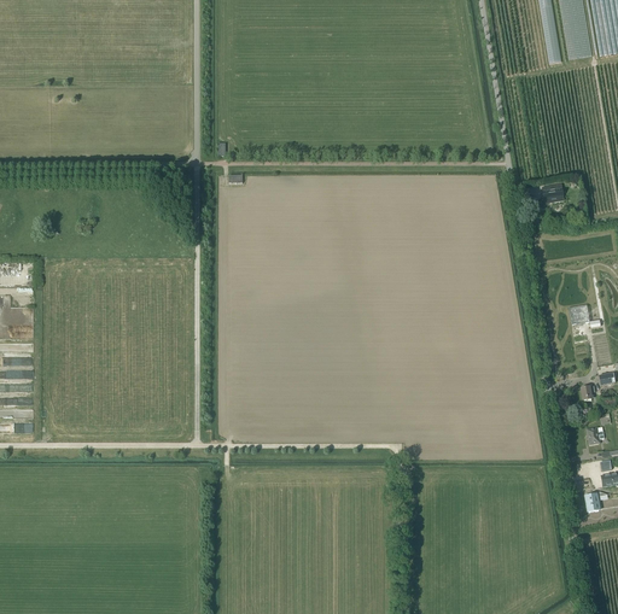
[(561,181),(541,185),(544,202),(552,200),(551,196),(558,194),(558,197),(564,196),(561,181)]
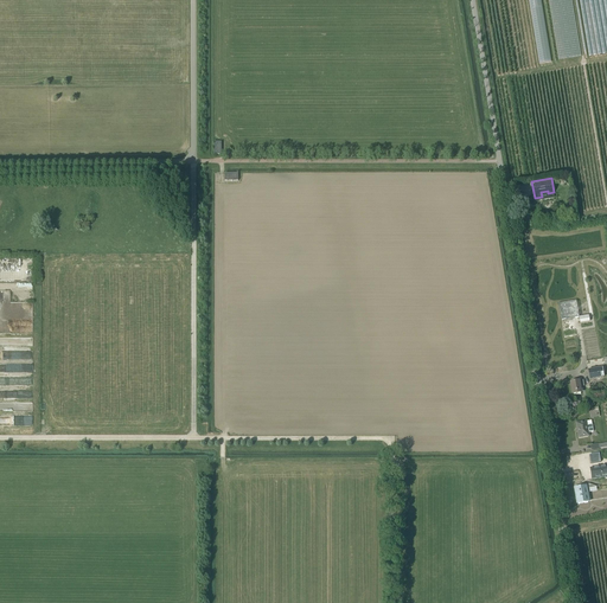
[(579,314),(576,297),(558,300),(561,318),(579,314)]
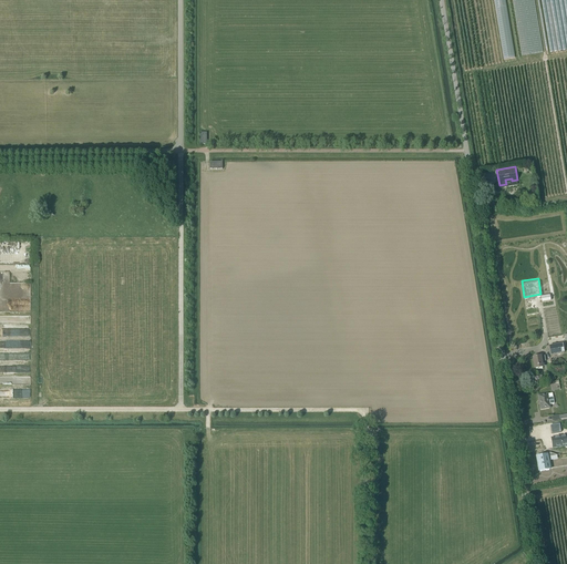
[(563,341),(549,344),(550,352),(565,350),(563,341)]
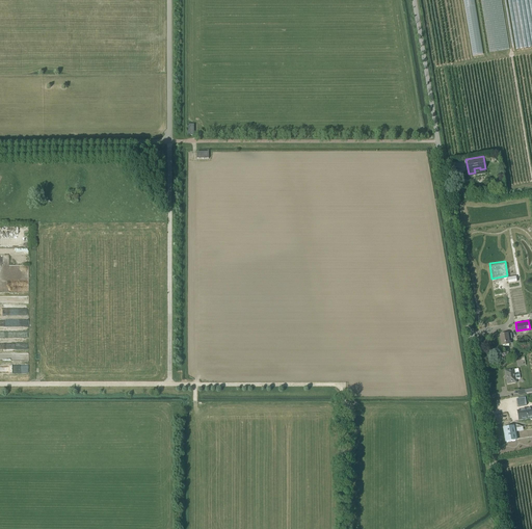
[(512,336),(511,332),(508,332),(500,333),(501,343),(509,342),(509,337),(512,336)]
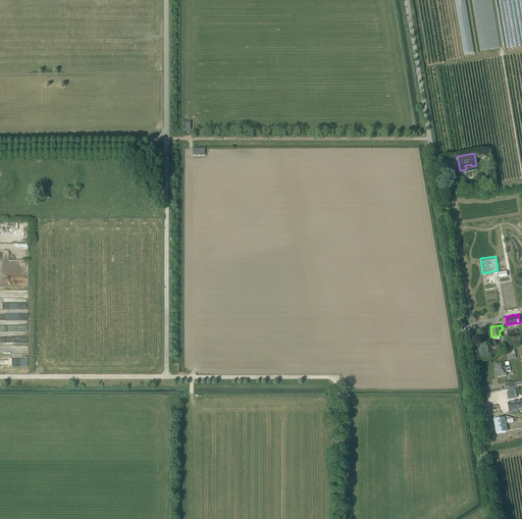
[(498,374),(507,373),(506,369),(510,369),(509,359),(505,360),(496,361),(498,374)]
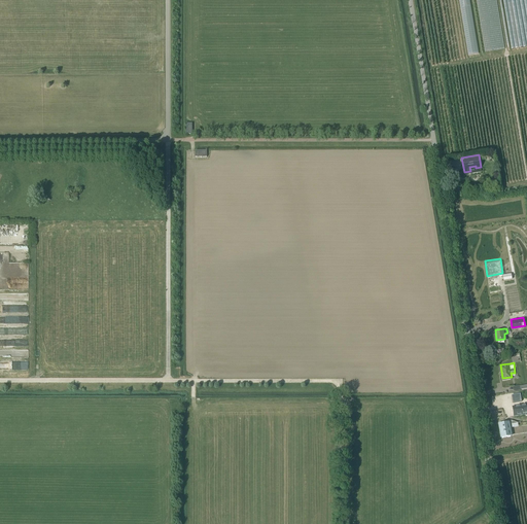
[(513,400),(521,399),(520,391),(512,393),(513,400)]
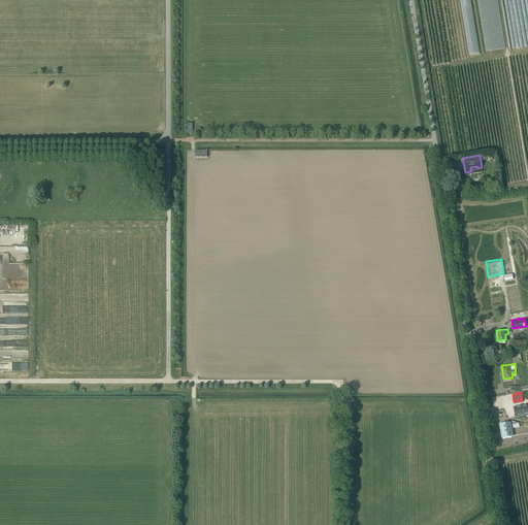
[(527,402),(514,405),(515,415),(527,412),(527,402)]
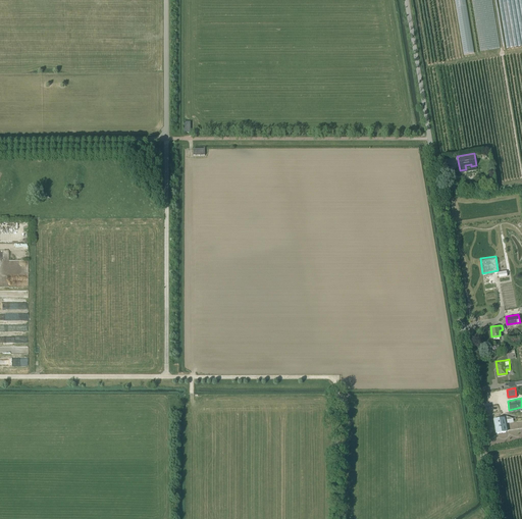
[(497,430),(505,429),(503,415),(494,416),(497,430)]
